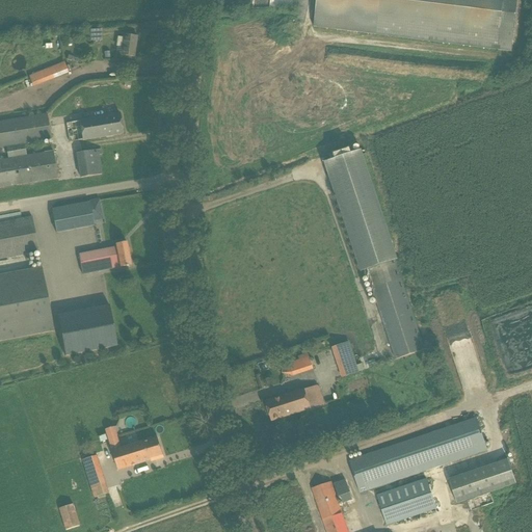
[(317,0),(314,27),(511,52),(517,0),(317,0)]
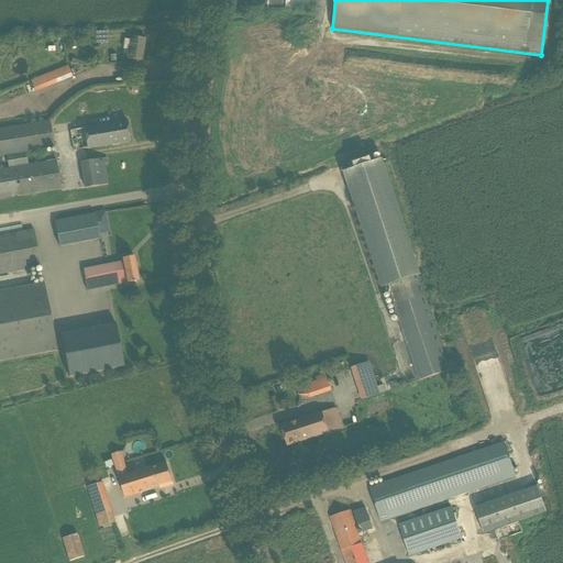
[(129,58),(131,59),(142,61),(145,40),(132,37),(130,51),(125,51),(124,57),(129,57),(129,58)]
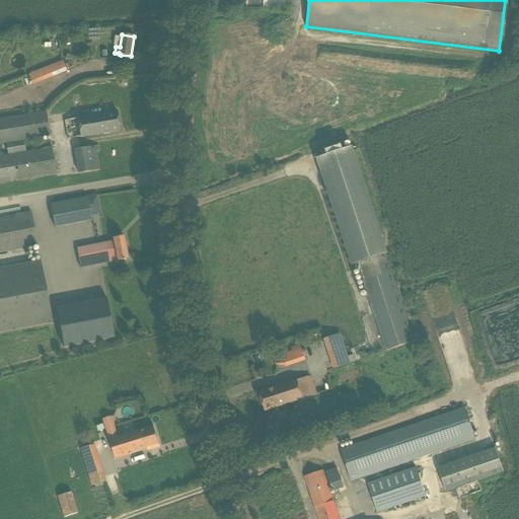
[(32,85),(67,71),(62,61),(28,75),(32,85)]
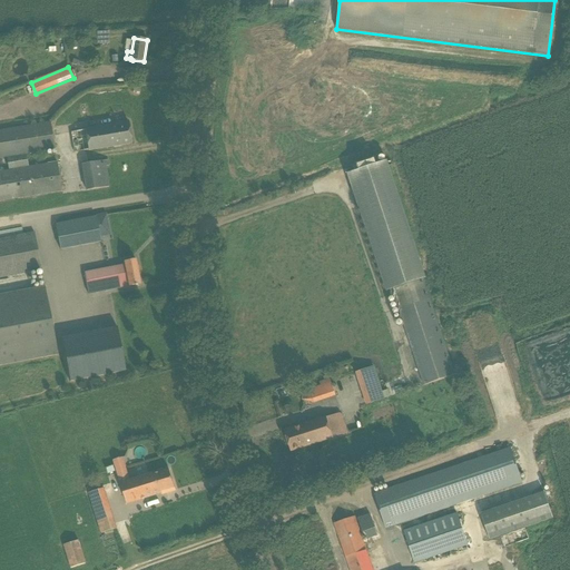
[(55,150),(50,123),(0,130),(0,158),(7,158),(9,170),(0,172),(0,202),(61,193),(57,163),(28,167),(27,155),(55,150)]
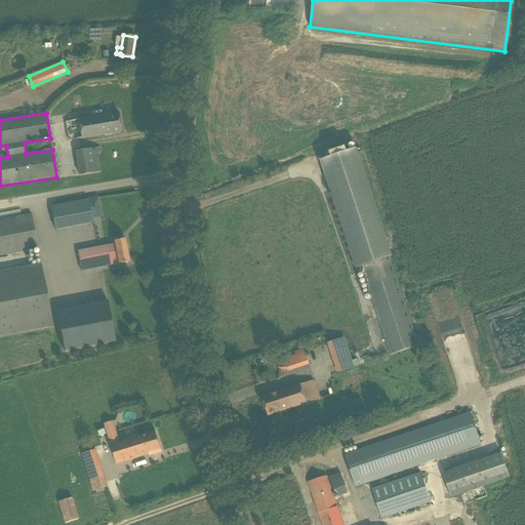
[(118,113),(108,115),(77,120),(77,121),(65,123),(67,139),(80,137),(80,138),(112,133),(122,132),(118,113)]
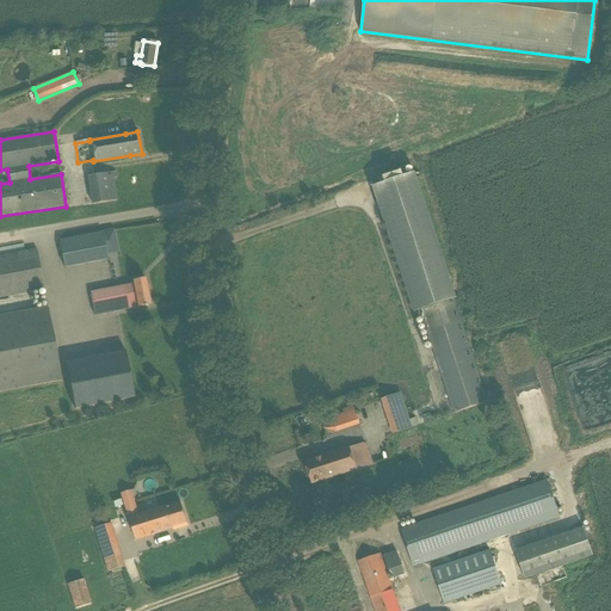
[(454,298),(420,173),(405,177),(403,172),(383,178),(386,185),(377,186),(411,313),(425,308),(452,412),(486,403),(457,297),(454,298)]
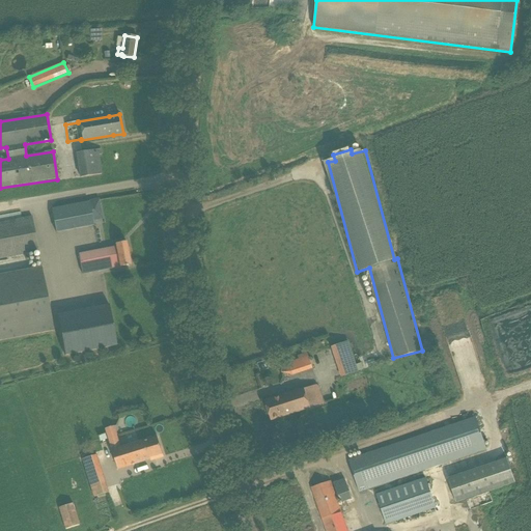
[(100,175),(98,156),(102,155),(102,150),(76,154),(79,177),(100,175)]
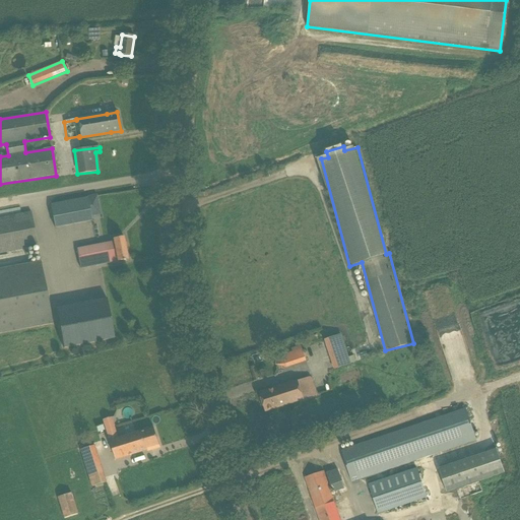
[(91,221),(91,216),(87,198),(51,205),(55,229),(91,221)]
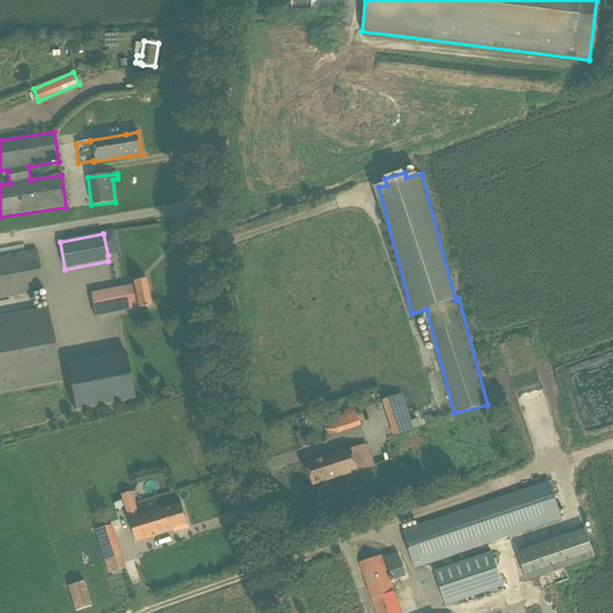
[(23,246),(0,249),(0,299),(44,291),(37,250),(25,253),(23,246)]
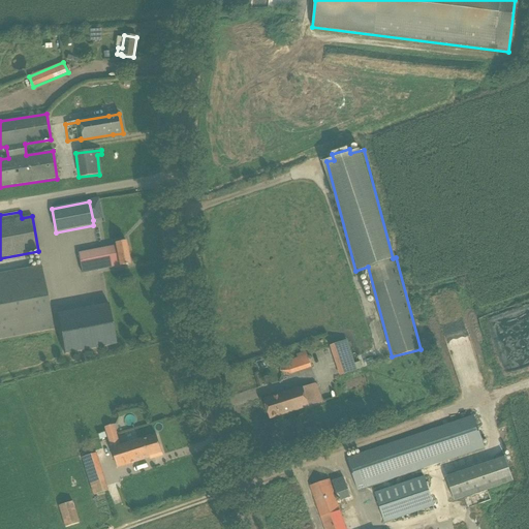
[(83,273),(112,267),(119,266),(120,267),(130,265),(126,241),(116,243),(114,247),(79,253),(83,273)]
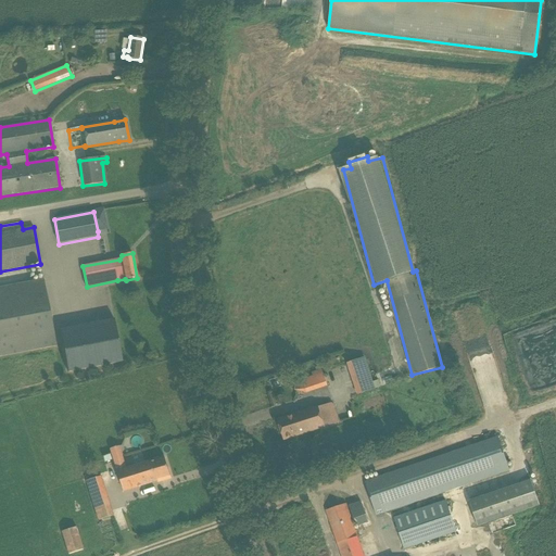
[(0,356),(57,345),(43,280),(0,288),(0,356)]
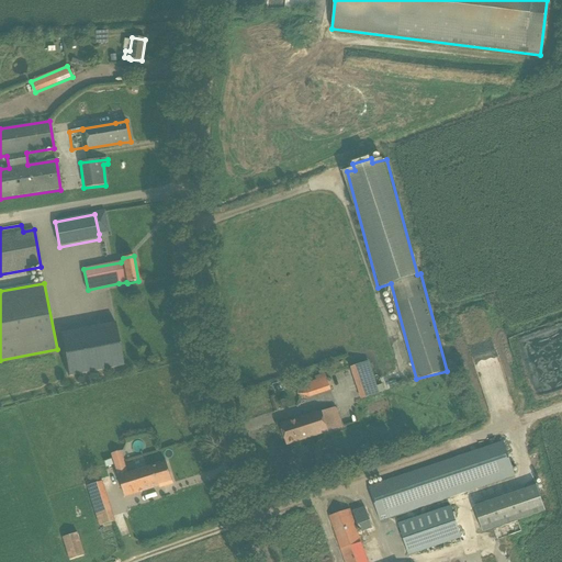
[(115,323),(62,334),(69,377),(124,366),(115,323)]
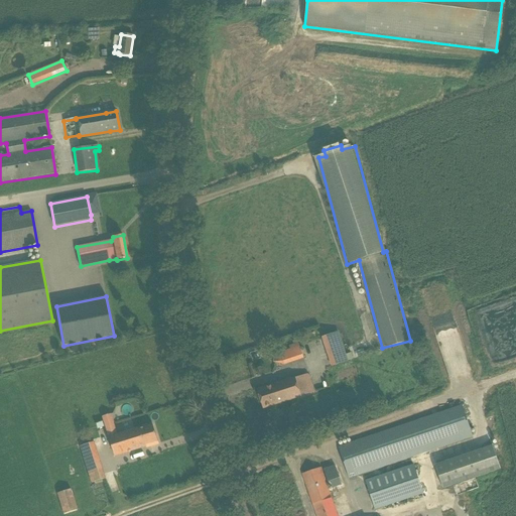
[(349,362),(348,360),(346,355),(339,332),(321,338),(332,367),(349,362)]
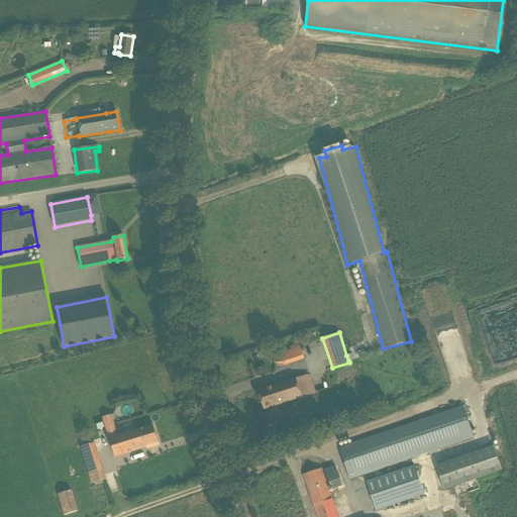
[(290,345),(291,348),(273,353),(277,368),(305,358),(300,342),(290,345)]
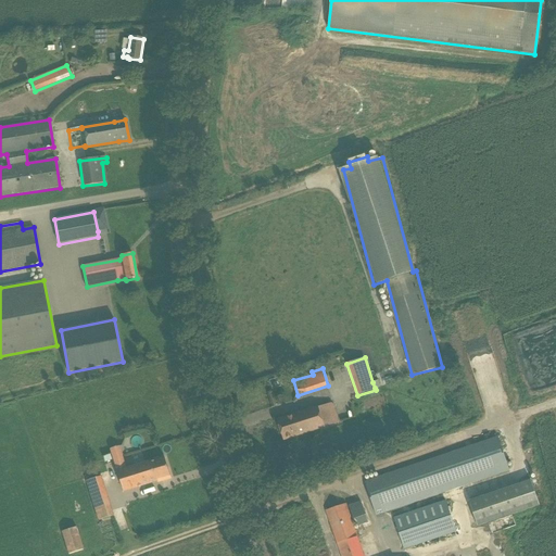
[(331,403),(288,417),(277,420),(283,440),(294,437),(338,424),(331,403)]
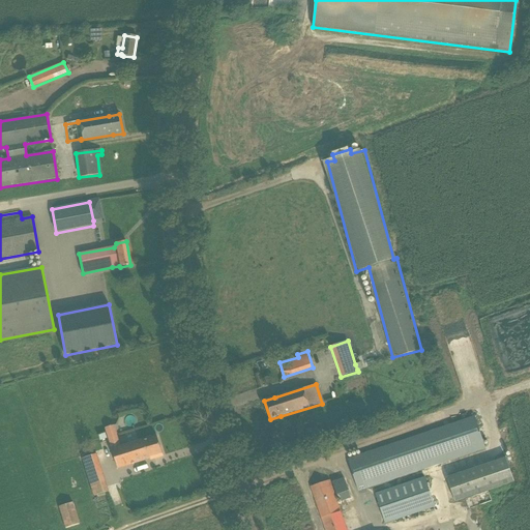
[(477,418),(348,453),(358,491),(384,483),(382,474),(412,467),(413,470),(486,450),(477,418)]
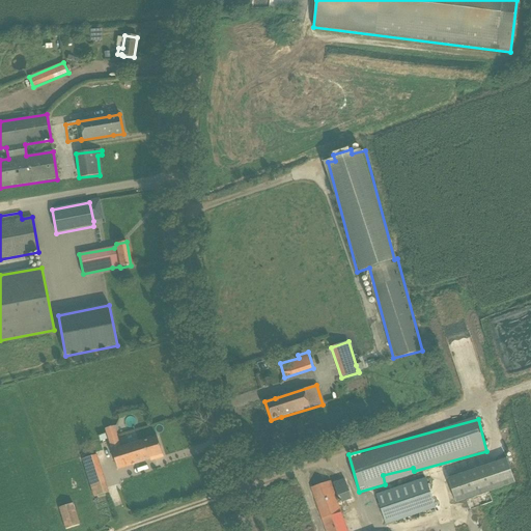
[(105,429),(107,434),(109,441),(118,438),(114,426),(105,429)]
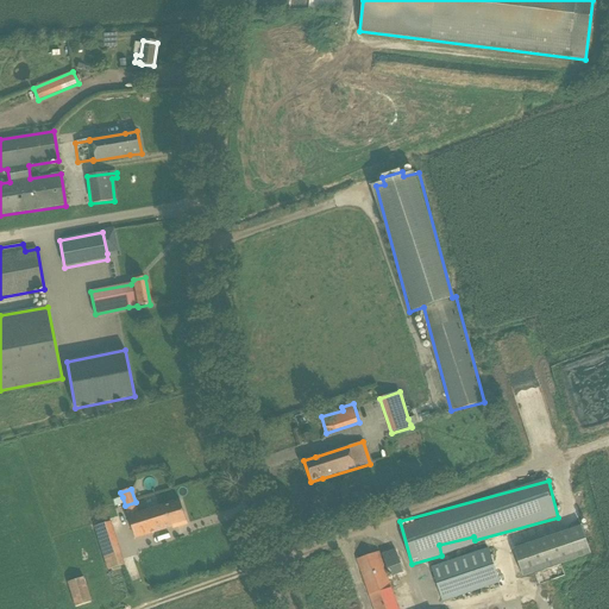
[(163,507),(151,509),(130,516),(136,539),(173,527),(173,526),(187,521),(181,502),(163,508),(163,507)]
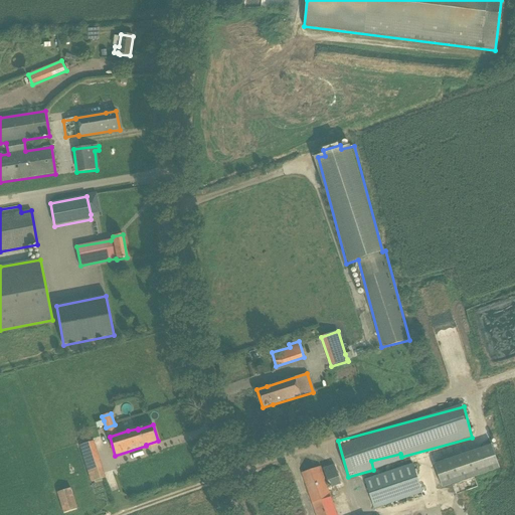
[(499,468),(491,441),(432,461),(441,487),(499,468)]
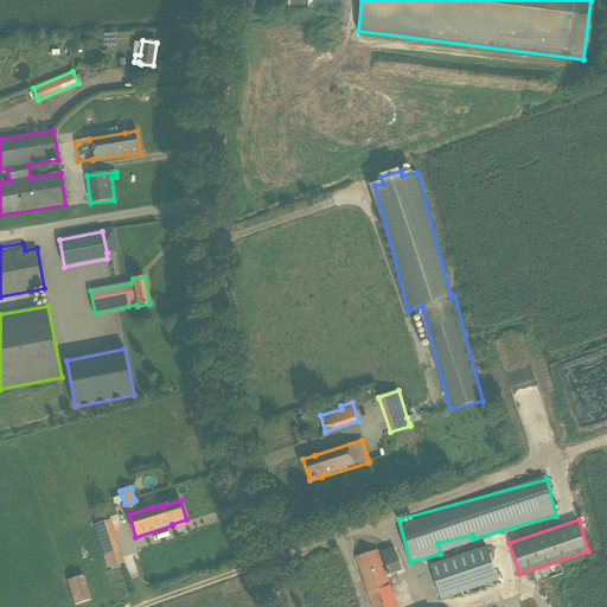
[(112,521),(94,525),(108,568),(125,563),(112,521)]
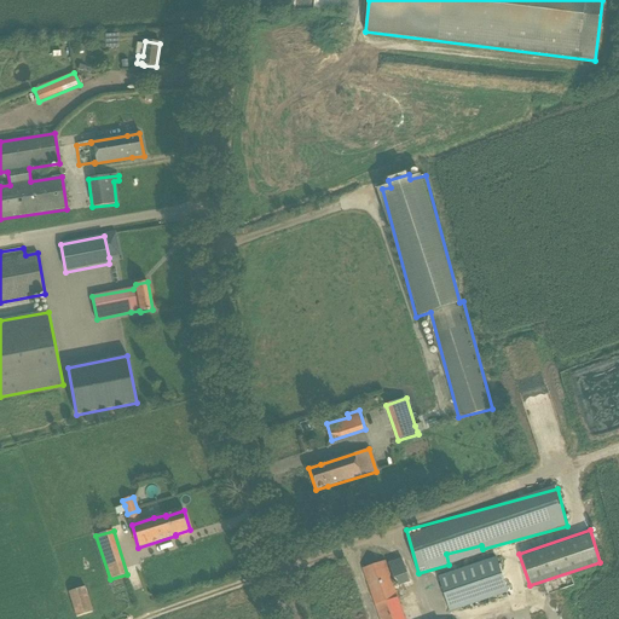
[(397,585),(410,582),(404,557),(389,561),(397,585)]
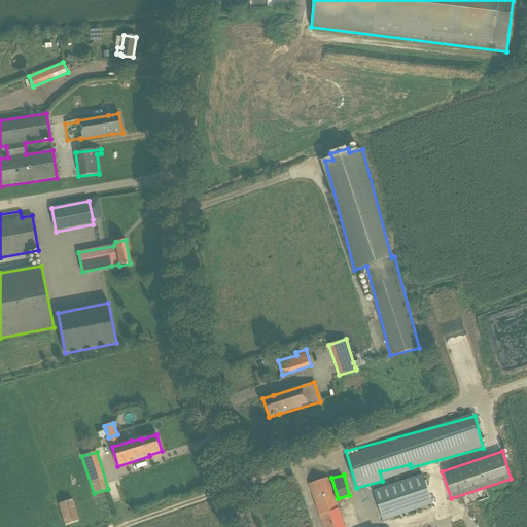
[(383,520),(433,505),(424,475),(374,489),(383,520)]
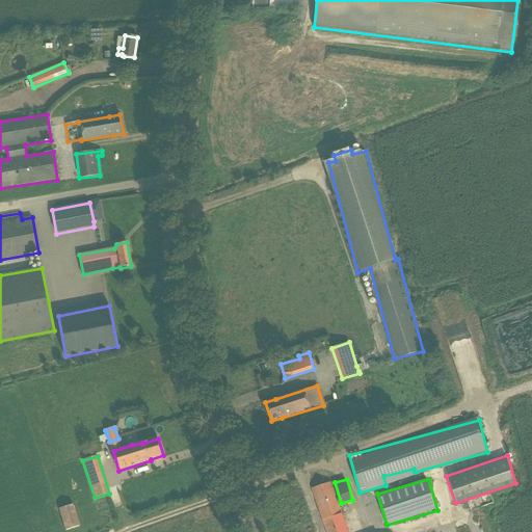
[(80,526),(73,505),(59,509),(67,531),(80,526)]
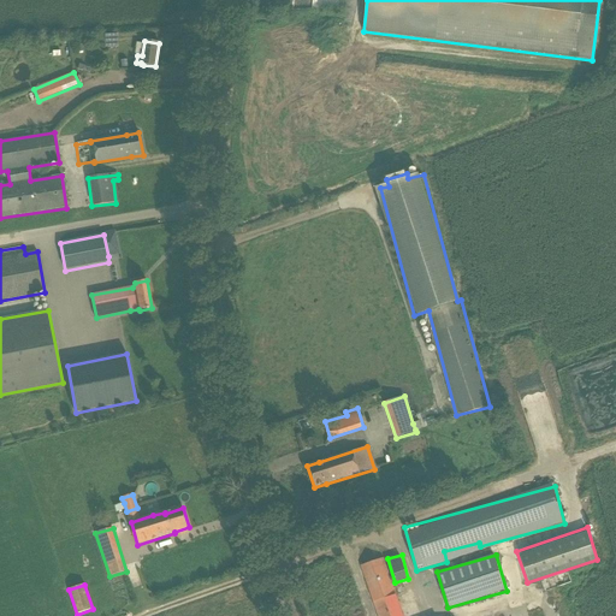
[(403,615),(396,594),(374,602),(378,615),(403,615)]
